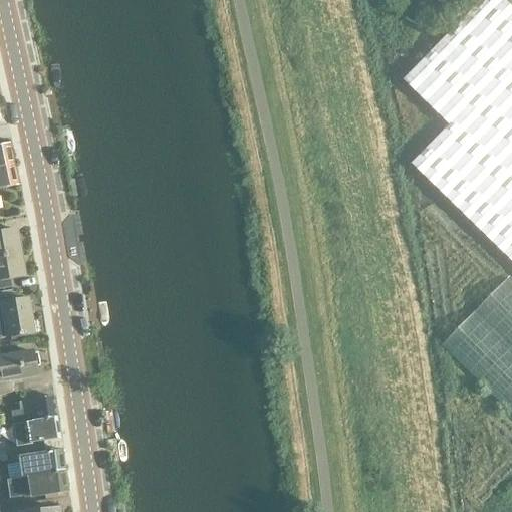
[(511,6),(505,0),(478,0),(403,78),(448,122),(411,162),(511,260),(511,6)]
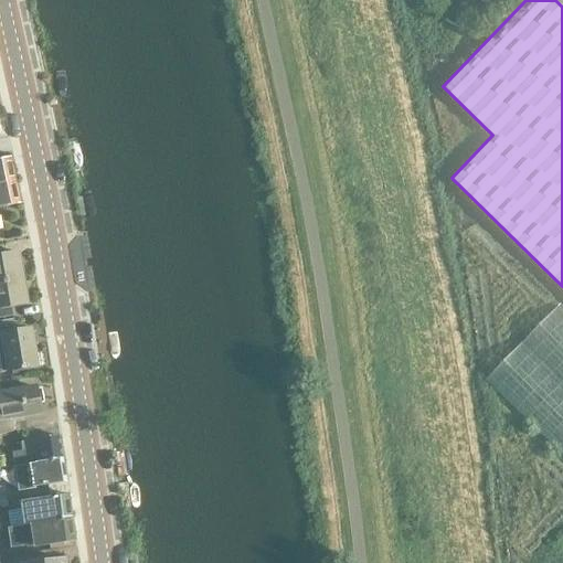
[(0,181),(12,178),(8,156),(0,158),(0,181)]
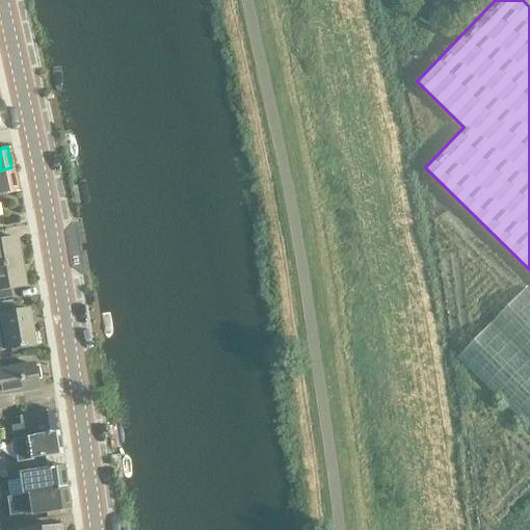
[(0,192),(16,188),(11,167),(0,170),(0,192)]
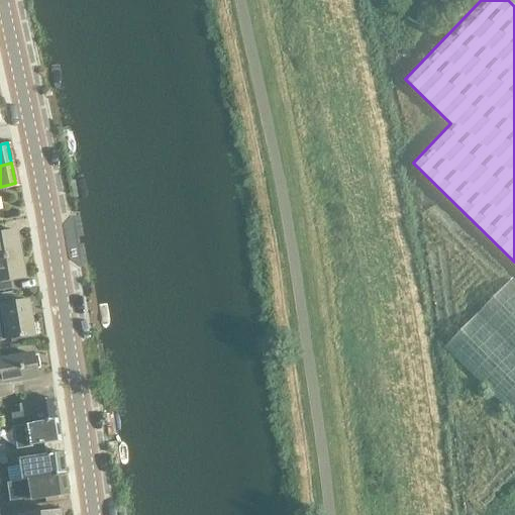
[(15,228),(0,231),(0,255),(19,252),(15,228)]
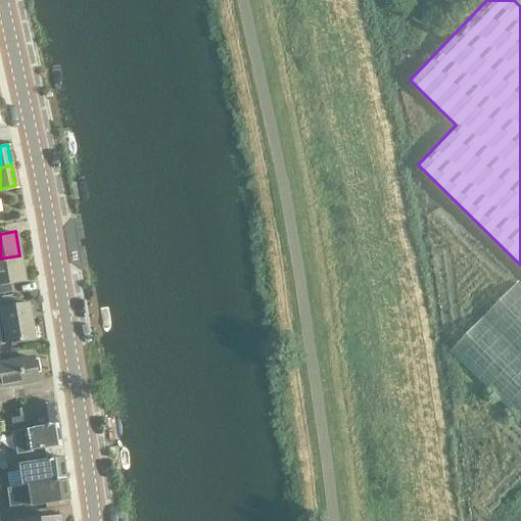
[(19,255),(0,258),(0,284),(24,280),(19,255)]
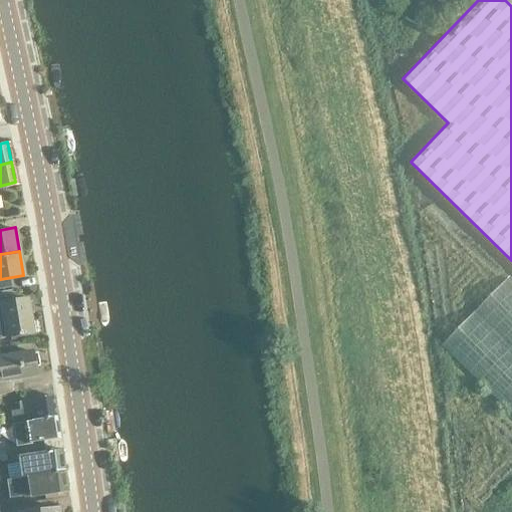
[(10,287),(0,289),(0,323),(2,337),(32,331),(26,297),(11,299),(10,287)]
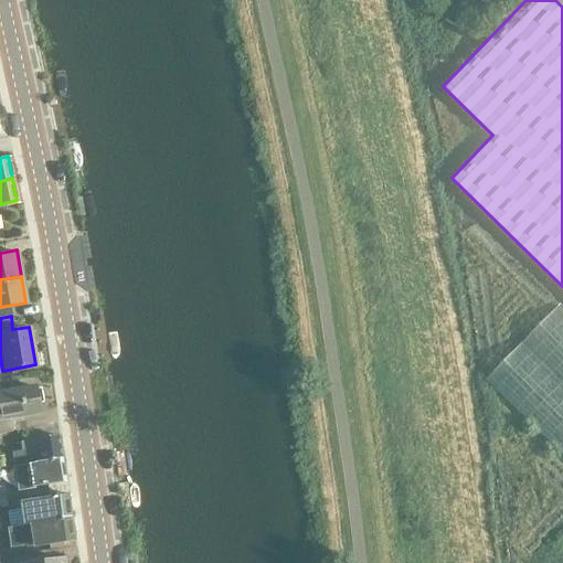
[(33,385),(0,391),(0,431),(13,427),(11,415),(38,411),(33,385)]
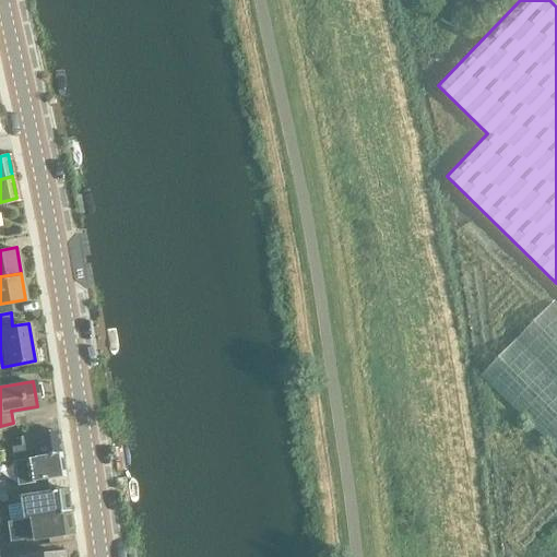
[(27,446),(18,448),(10,449),(11,459),(59,452),(56,429),(25,434),(27,446)]
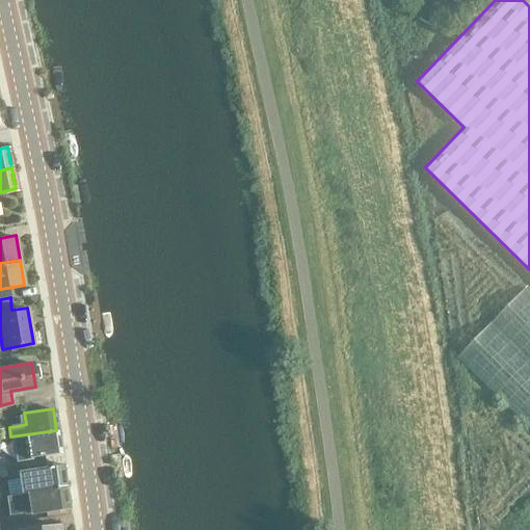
[(59,451),(56,430),(10,436),(12,447),(15,460),(30,458),(30,456),(31,455),(59,451)]
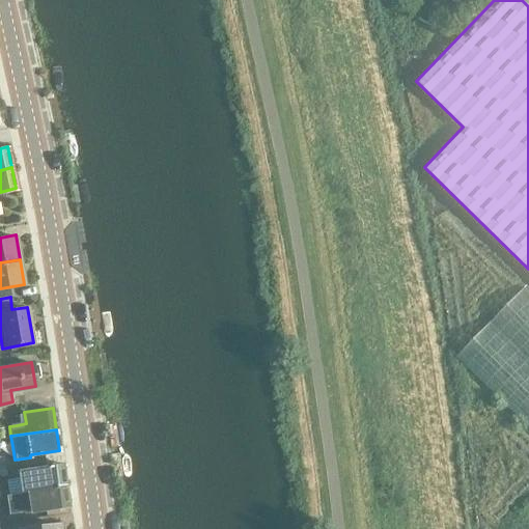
[(65,484),(61,464),(32,468),(32,467),(16,470),(18,478),(20,492),(65,484)]
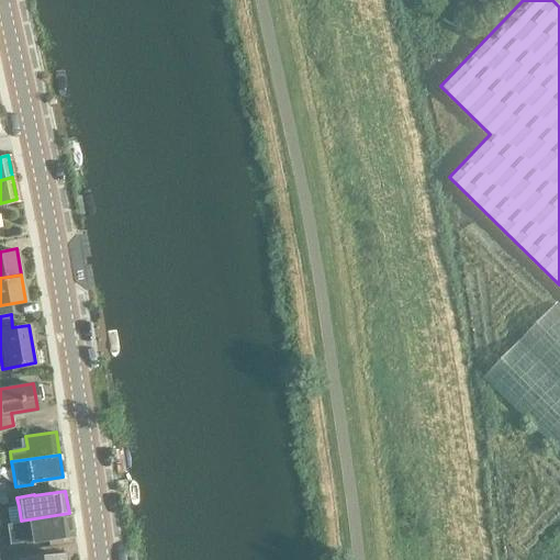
[(73,536),(69,513),(4,524),(8,544),(43,538),(43,540),(73,536)]
